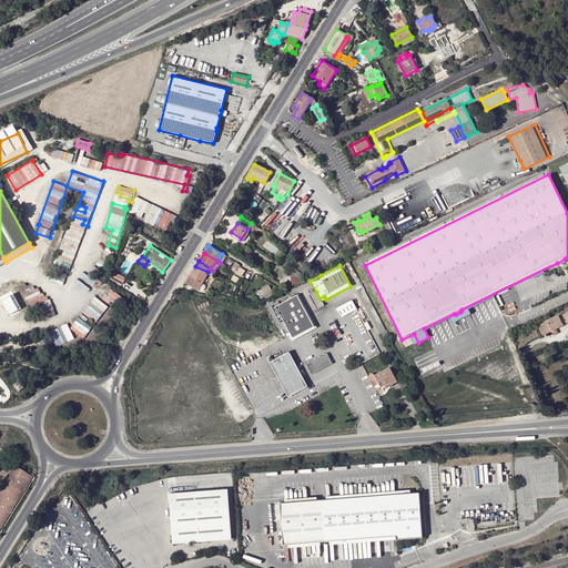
[(208,273),(208,272),(195,266),(185,283),(198,291),(199,288),(202,283),(203,281),(208,273)]
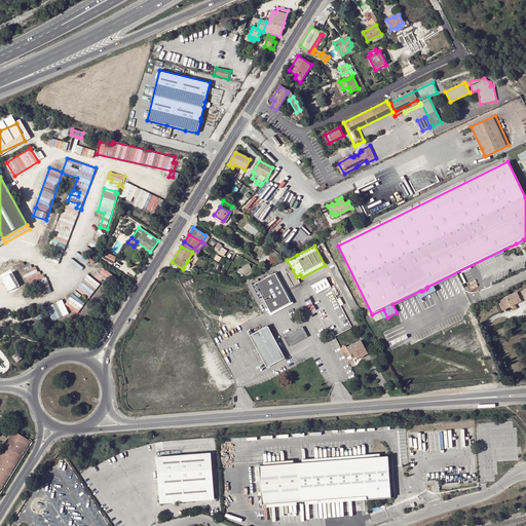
[(115,258),(105,253),(103,258),(113,263),(115,258)]
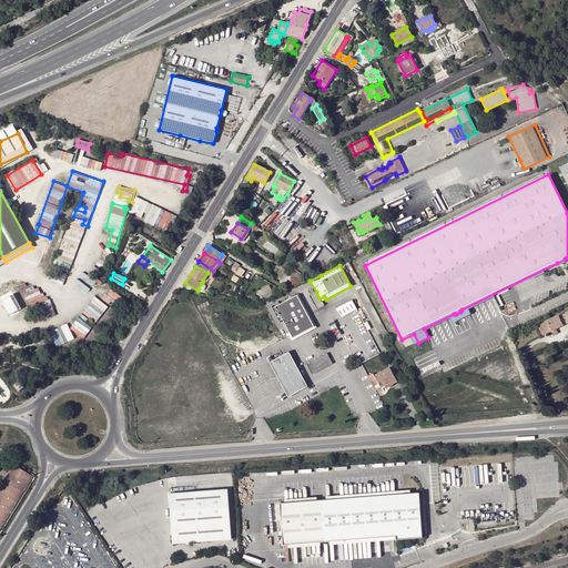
[(213,277),(214,276),(211,274),(210,274),(208,273),(203,281),(206,283),(208,281),(206,280),(209,275),(213,277)]
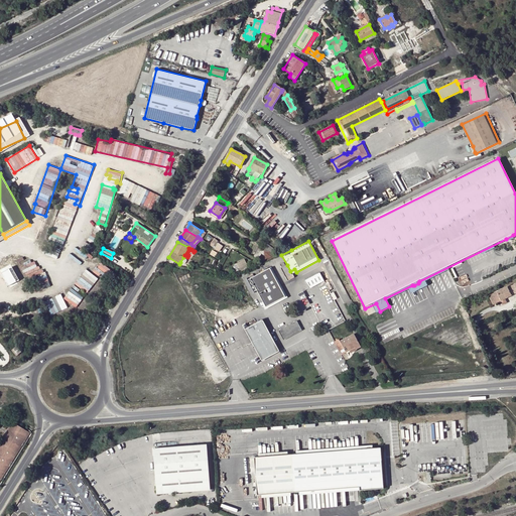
[(257,259),(261,253),(262,251),(259,248),(253,257),(257,259)]
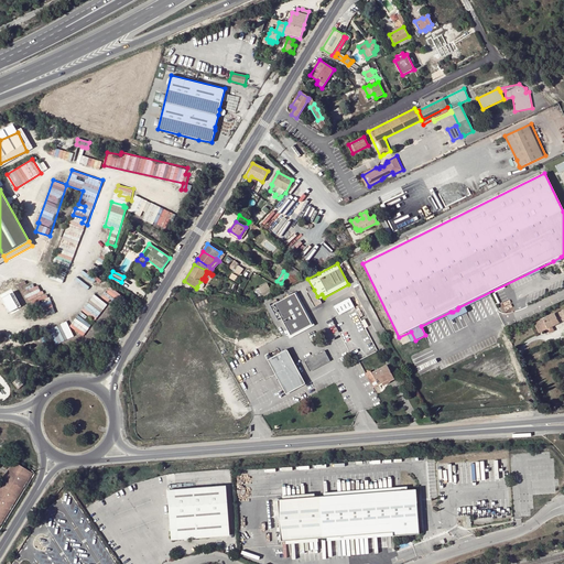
[(260,294),(271,289),(268,282),(257,289),(260,294)]
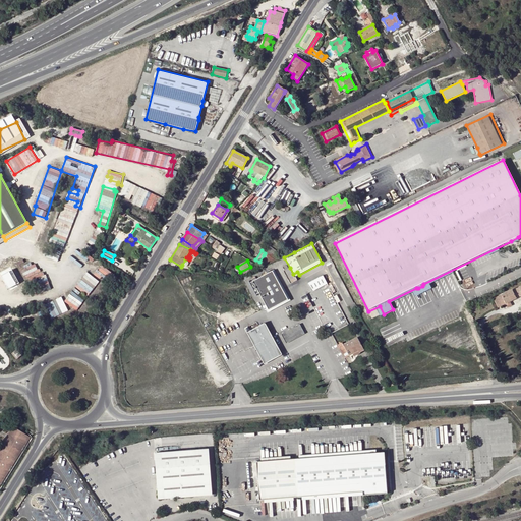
[(335,267),(332,262),(327,265),(329,270),(328,270),(348,306),(349,305),(353,303),(334,267),(335,267)]
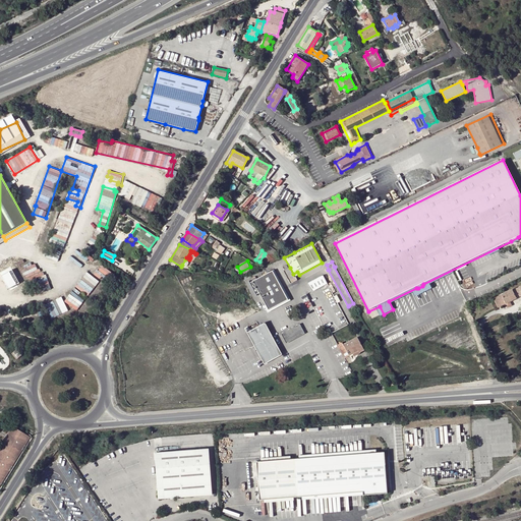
[(106,274),(109,269),(102,266),(99,271),(106,274)]
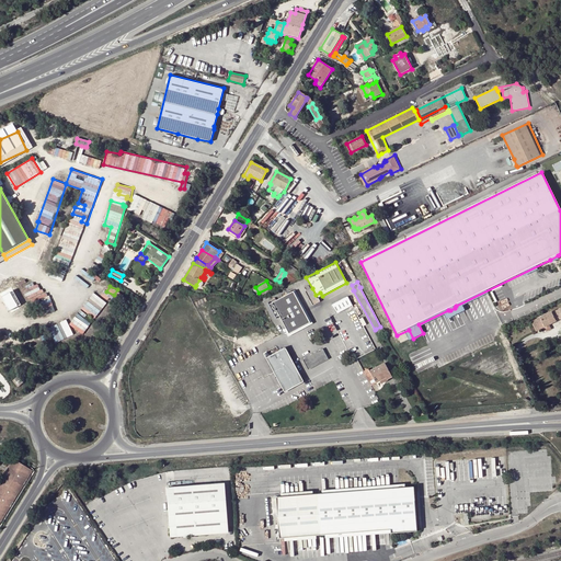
[(316,295),(312,288),(310,289),(308,286),(305,288),(307,292),(306,292),(311,302),(319,298),(322,296),(320,293),(316,295)]
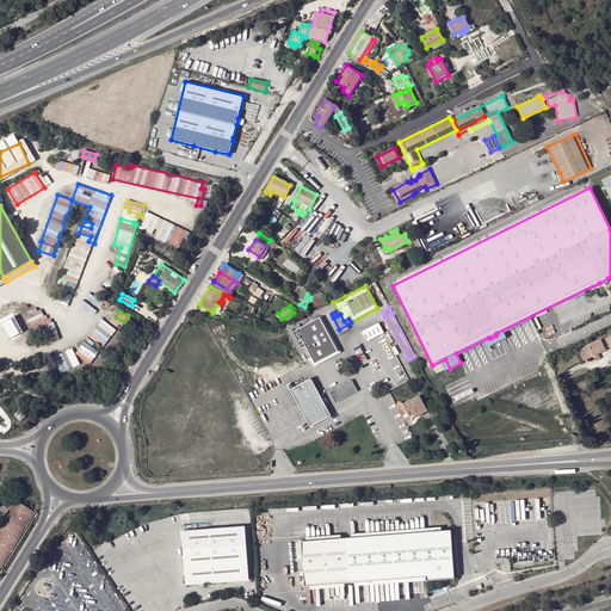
[(11,339),(24,333),(16,315),(2,321),(11,339)]
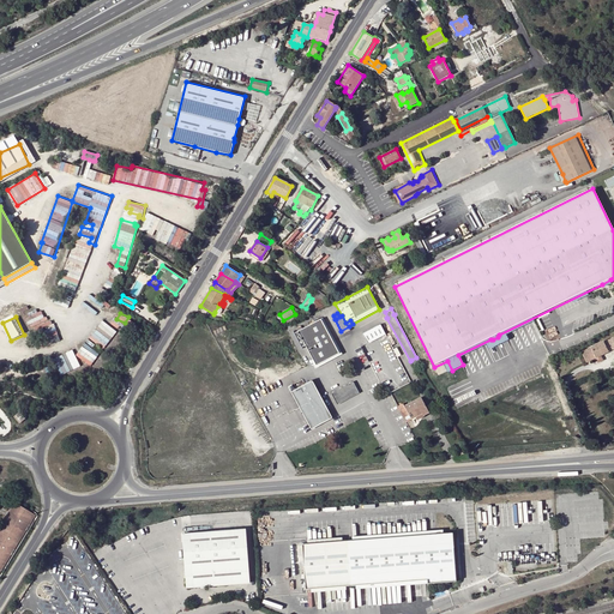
[(321,319),(298,331),(305,345),(315,366),(338,354),(321,319)]
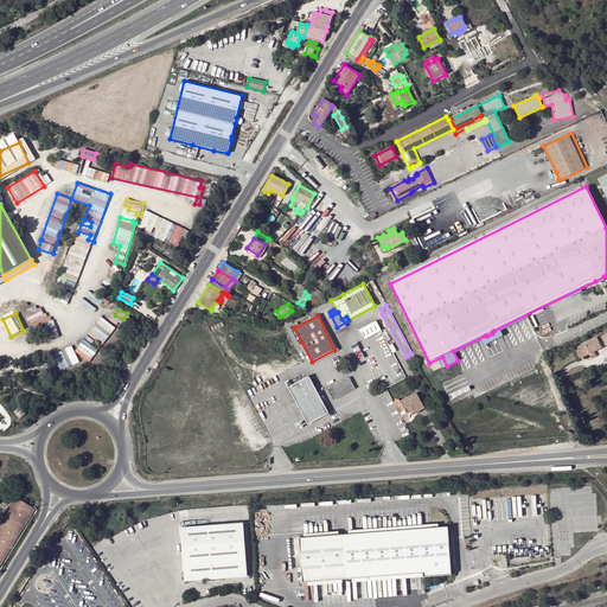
[(376,320),(359,330),(364,339),(382,331),(376,320)]
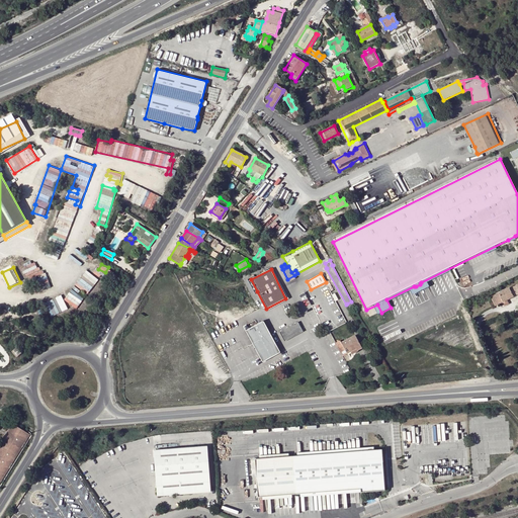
[(257,291),(251,279),(248,280),(255,292),(257,291)]
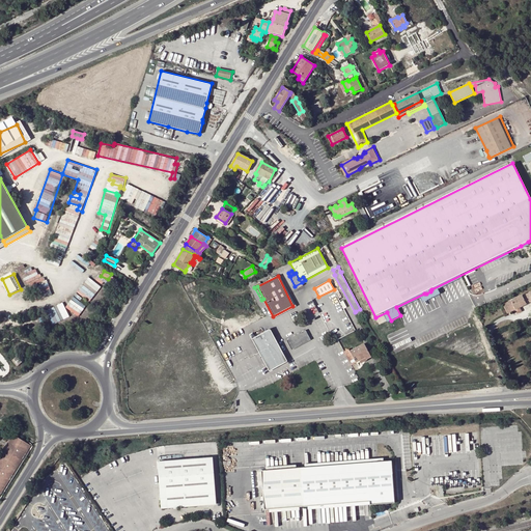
[(522,295),(503,305),(507,313),(514,310),(520,307),(526,304),(523,296),(522,295)]
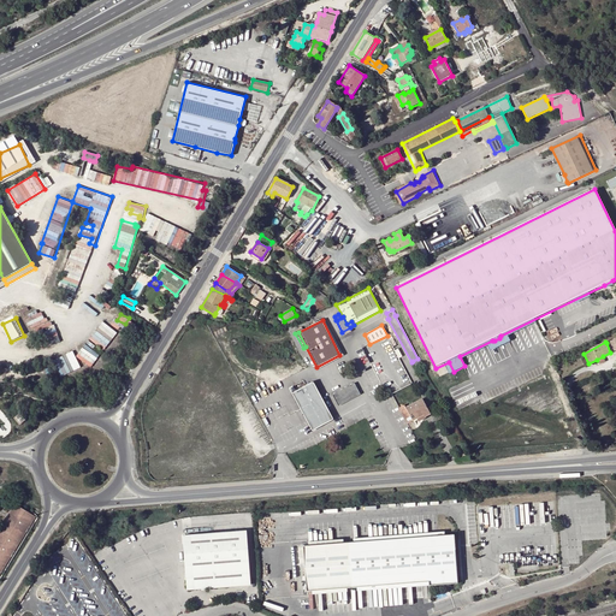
[(92,366),(99,357),(84,347),(77,355),(92,366)]
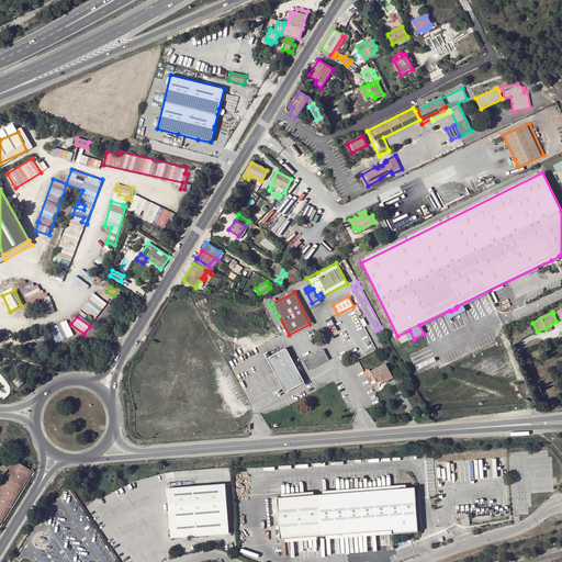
[(67,319),(48,328),(56,344),(74,334),(67,319)]
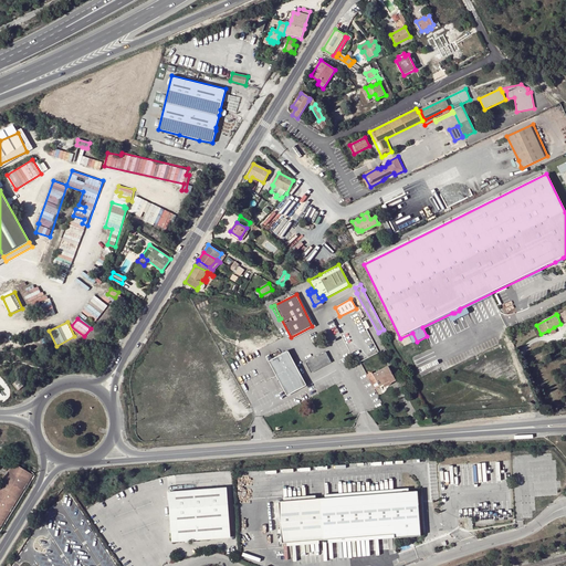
[(307,385),(287,350),(269,362),(287,396),(307,385)]
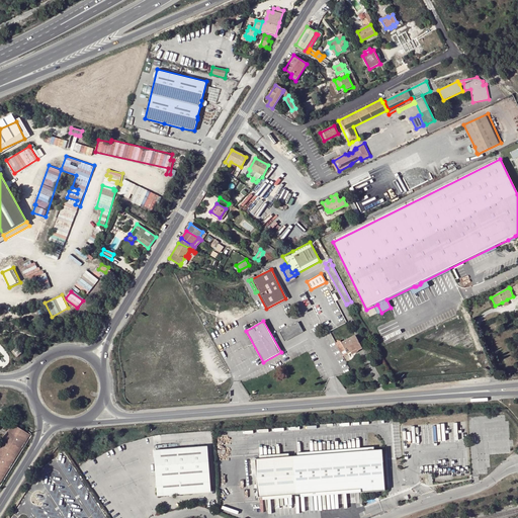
[(301,329),(297,322),(279,332),(283,339),(301,329)]
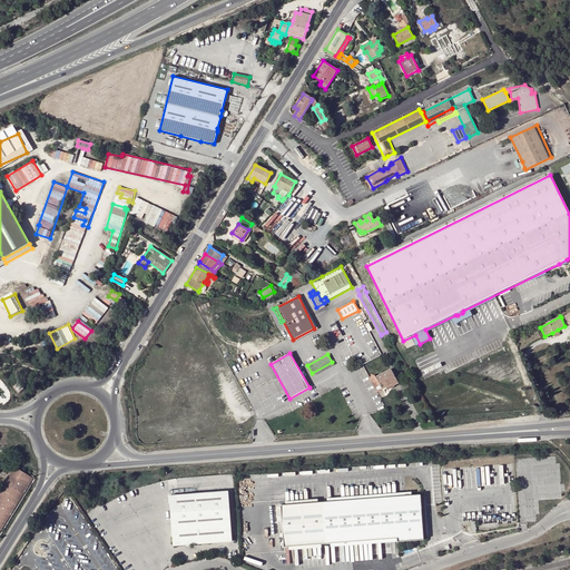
[(374,375),(370,377),(377,392),(386,387),(392,384),(393,385),(399,383),(391,370),(376,377),(374,375)]
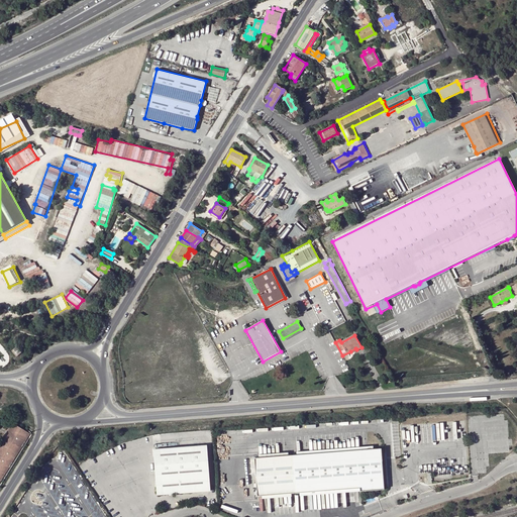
[(11,422),(4,434),(24,446),(31,434),(11,422)]
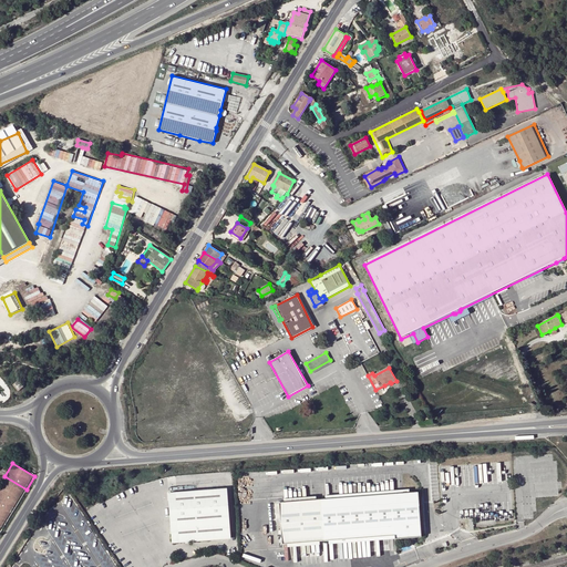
[(0,532),(27,490),(4,476),(0,482),(0,532)]
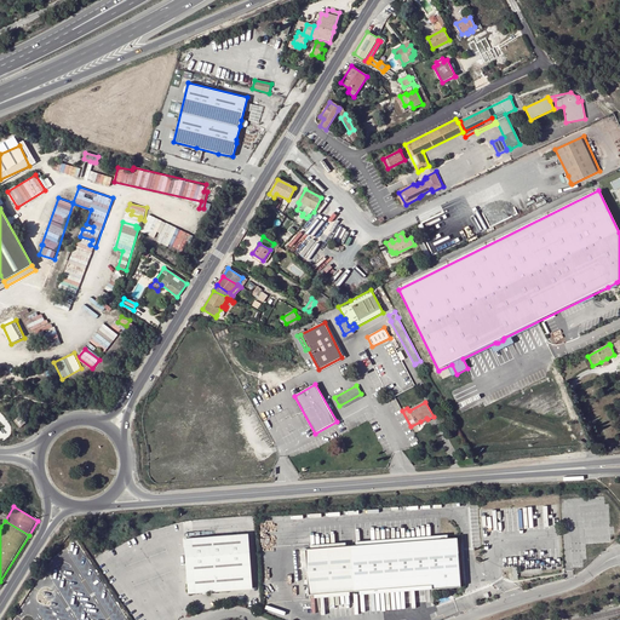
[(250,534),(184,540),(189,593),(253,589),(250,534)]
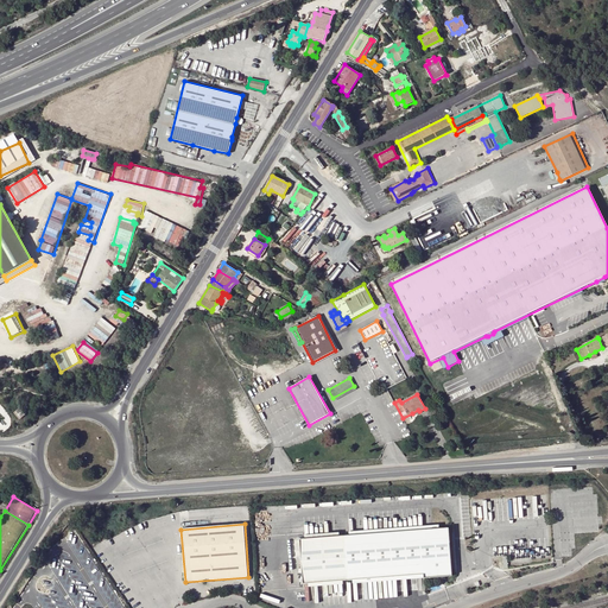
[(348,530),(348,533),(439,527),(439,524),(348,530)]
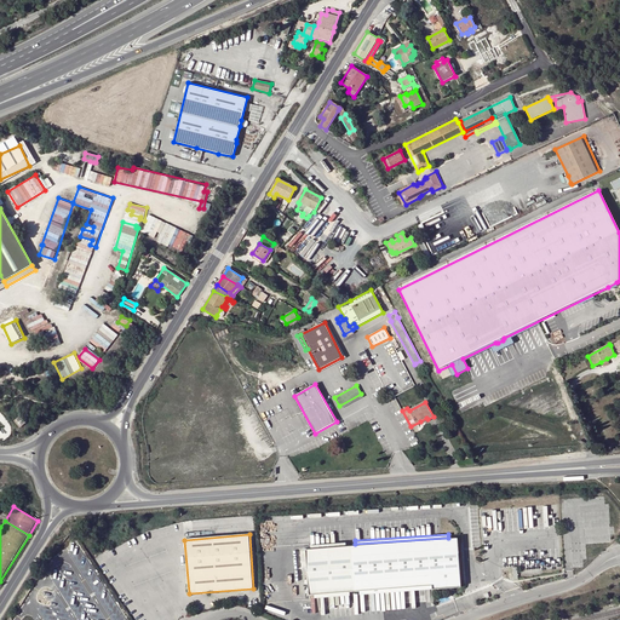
[(448,538),(355,544),(350,544),(345,544),(310,546),(304,547),(308,592),(314,592),(348,590),(352,590),(359,589),(430,584),(431,589),(459,586),(457,537),(448,538)]
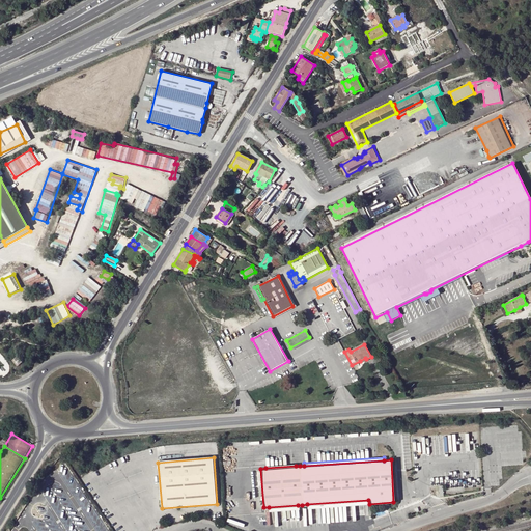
[(253,468),(231,470),(233,496),(255,495),(253,468)]
